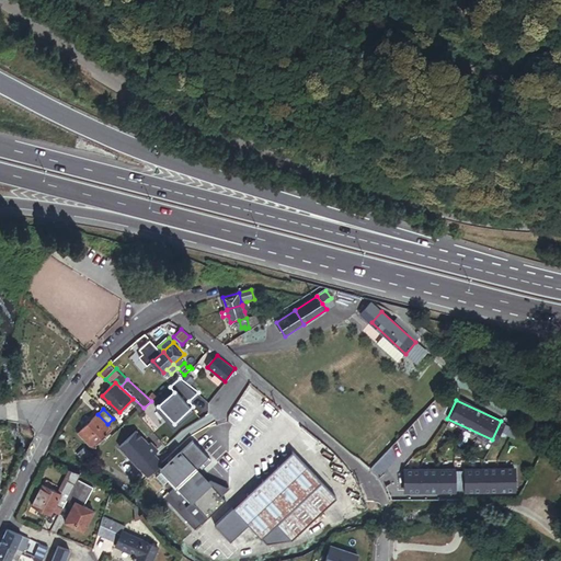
[(107,424),(98,414),(98,413),(79,432),(94,447),(112,428),(107,424)]
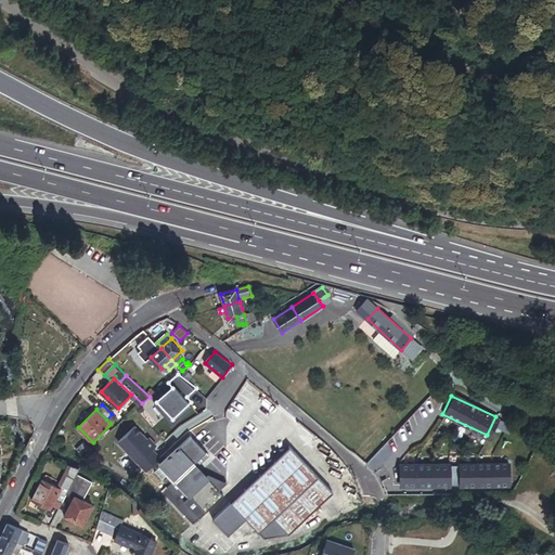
[(159,456),(151,448),(155,443),(149,436),(146,438),(134,425),(118,440),(145,469),(159,456)]
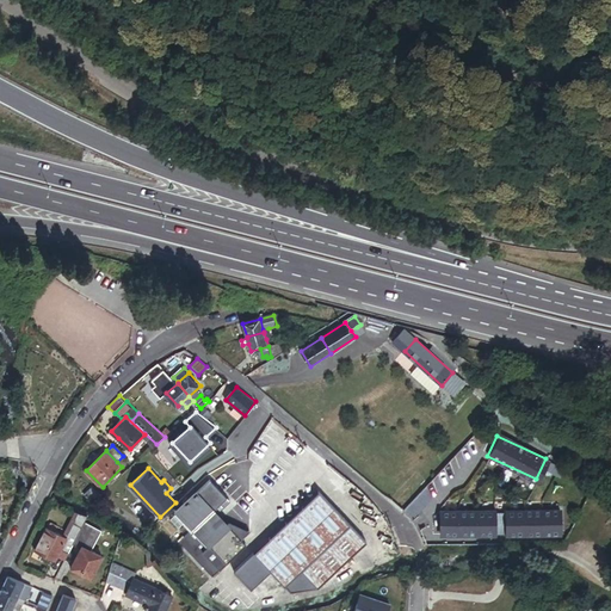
[(250,530),(222,517),(217,512),(230,499),(210,479),(178,511),(193,526),(227,562),(247,543),(242,538),(250,530)]
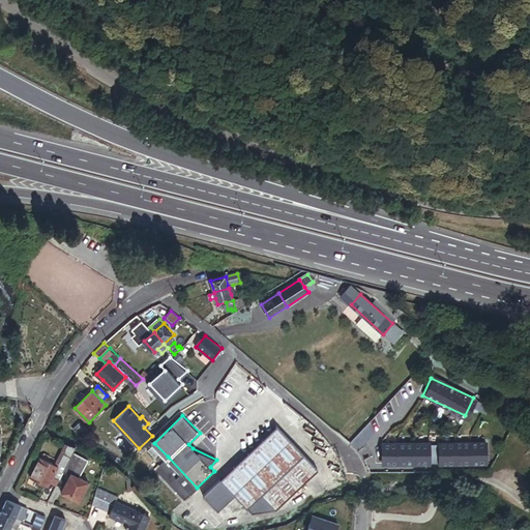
[(321,431),(306,418),(303,422),(318,435),(321,431)]
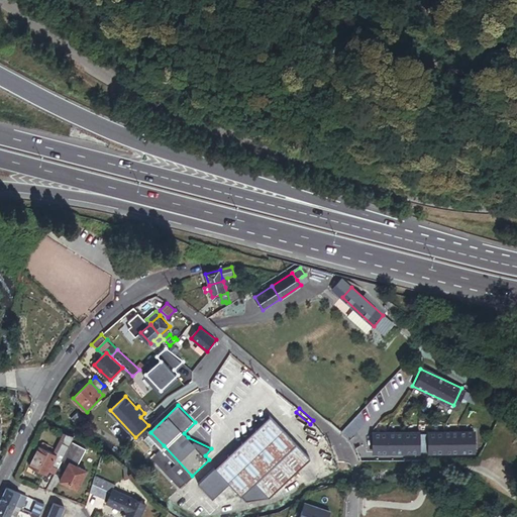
[(358,411),(338,431),(346,437),(363,422),(358,411)]
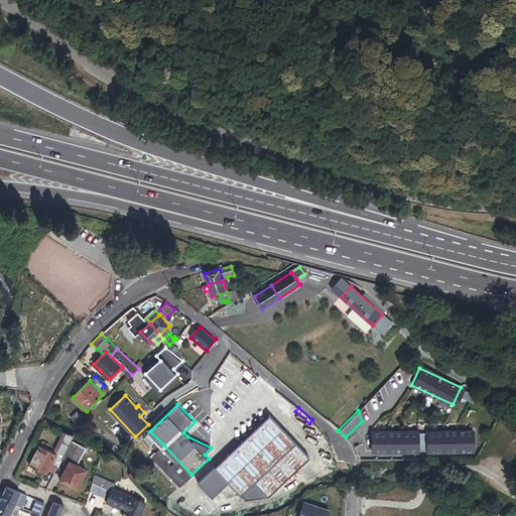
[(245,471),(271,497),(312,457),(271,414),(201,484),(216,499),(217,498),(245,471)]
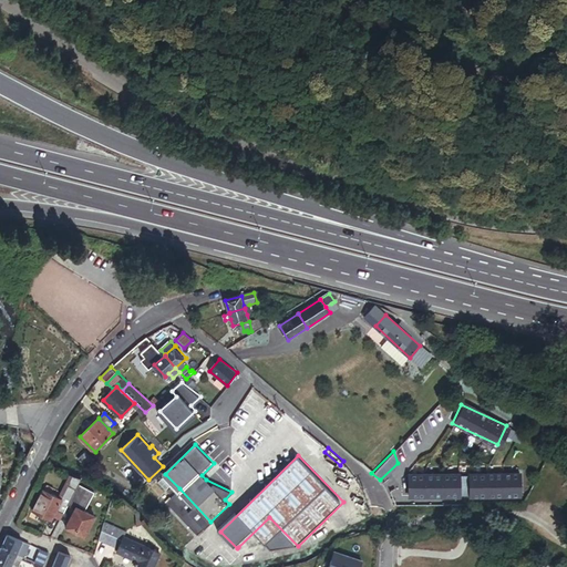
[(459,495),(459,474),(410,473),(410,494),(459,495)]
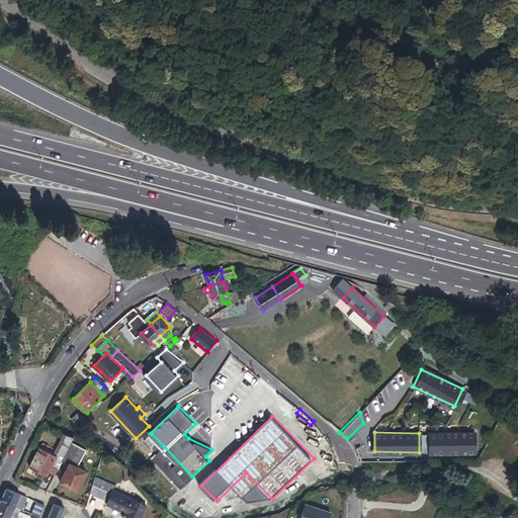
[(55,454),(57,455),(68,434),(65,433),(55,454)]
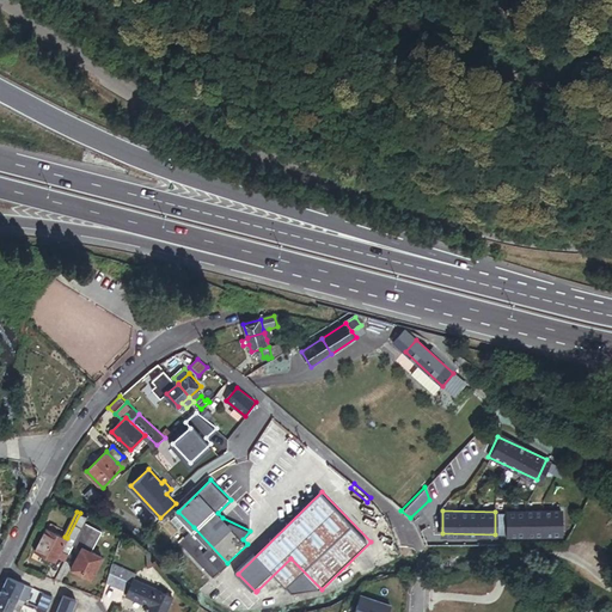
[(67,554),(86,516),(80,513),(67,538),(65,537),(48,528),(36,550),(55,561),(61,551),(67,554)]
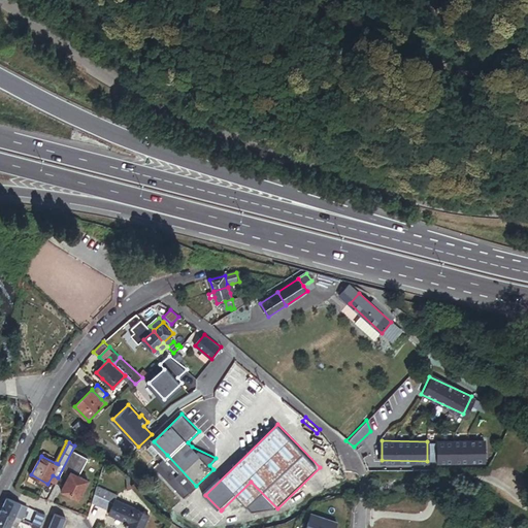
[(482,463),(483,443),(436,442),(436,462),(482,463)]
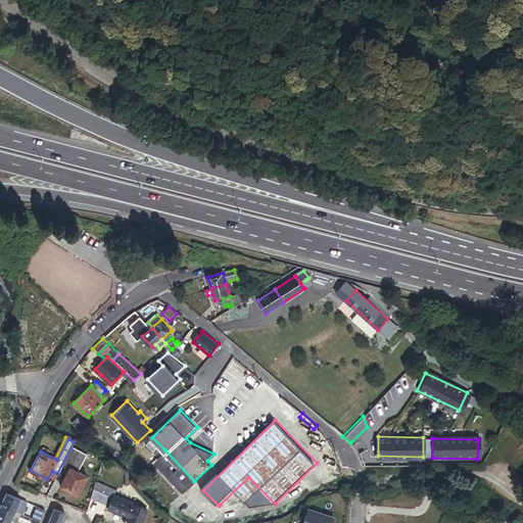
[(70,454),(78,458),(79,458),(82,450),(75,446),(70,454)]
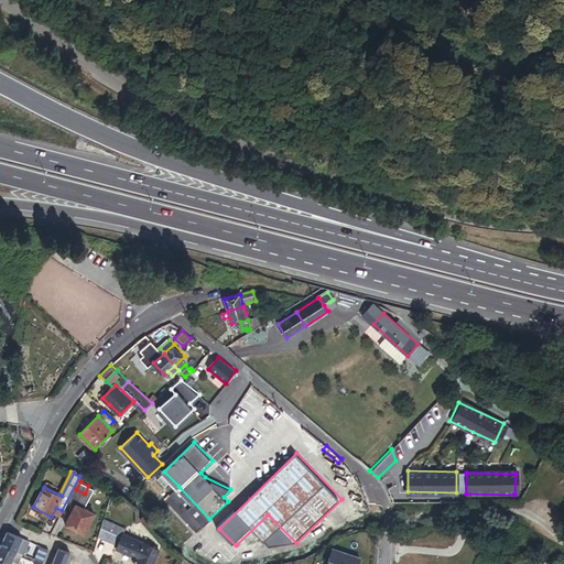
[(209,519),(179,486),(164,499),(196,532),(209,519)]
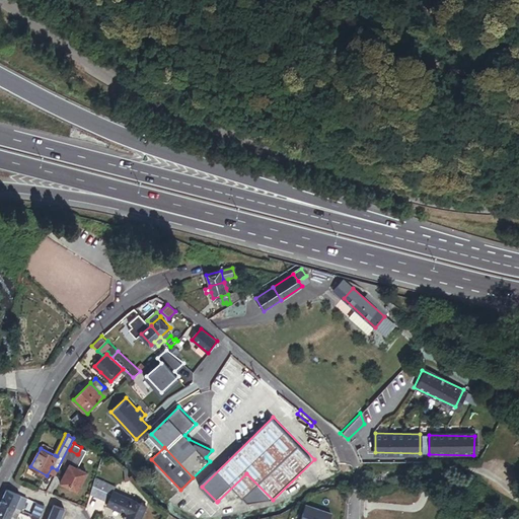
[(72,464),(77,454),(70,450),(64,462),(69,464),(70,463),(72,464)]
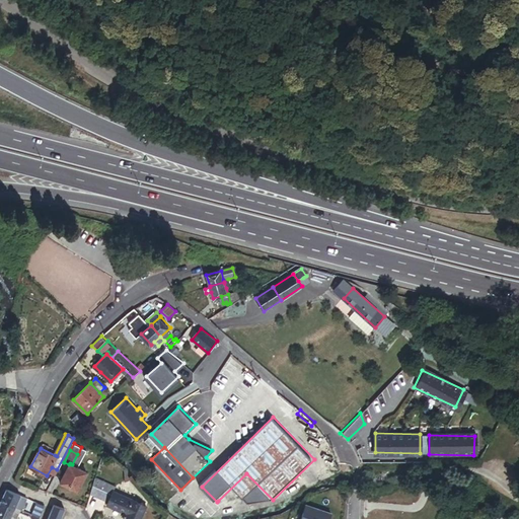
[(87,471),(72,464),(70,463),(69,464),(61,483),(77,491),(87,471)]
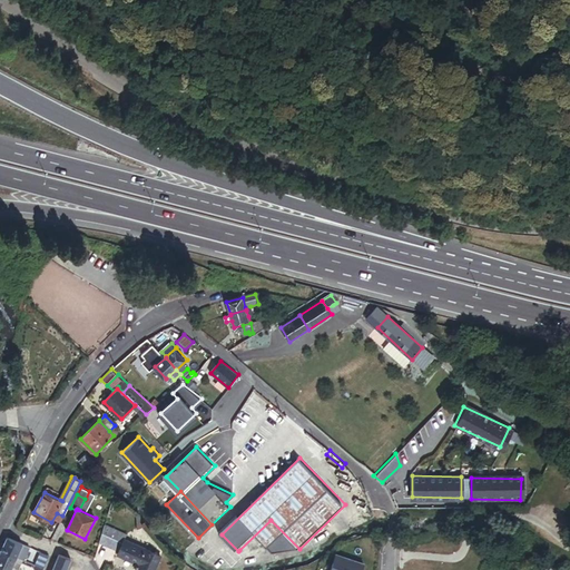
[(275,553),(300,549),(271,520),(239,550),(245,556),(268,548),(275,553)]
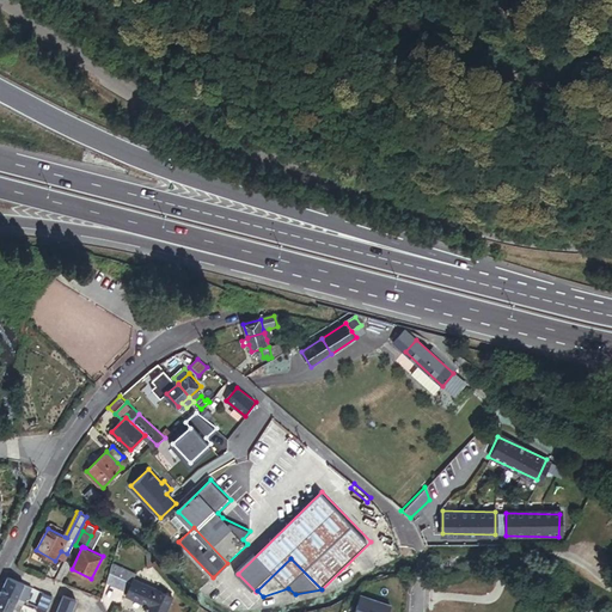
[(135,571),(115,563),(108,581),(128,589),(133,577),(135,571)]
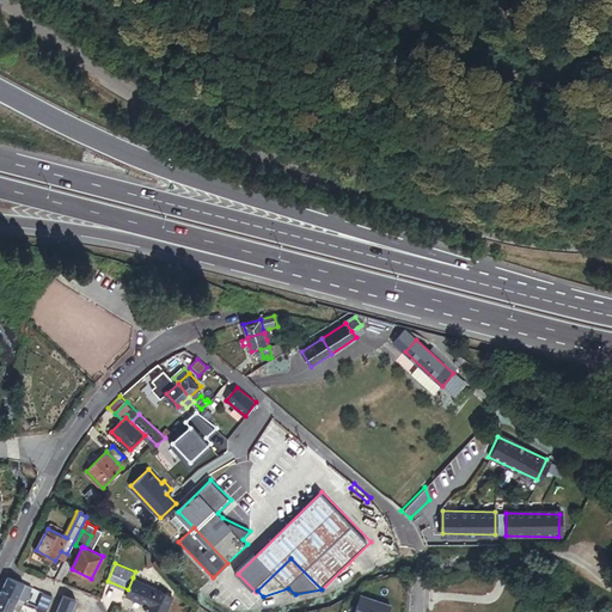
[(10,577),(7,579),(0,594),(0,611),(10,611),(17,597),(23,583),(10,577)]
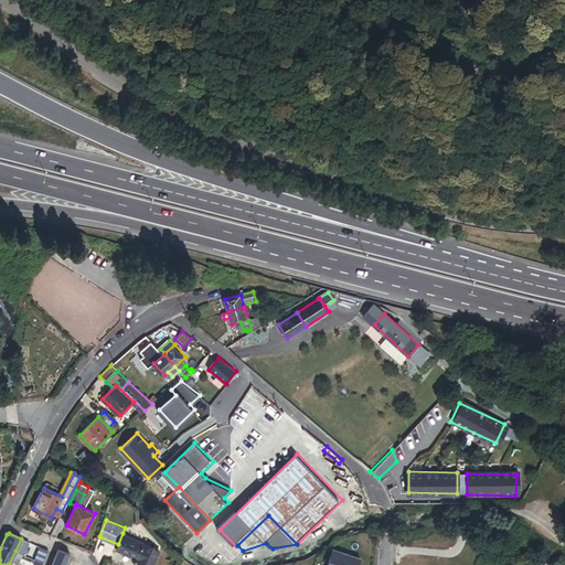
[(118,544),(116,550),(137,558),(134,564),(135,564),(151,564),(158,548),(123,533),(118,544)]
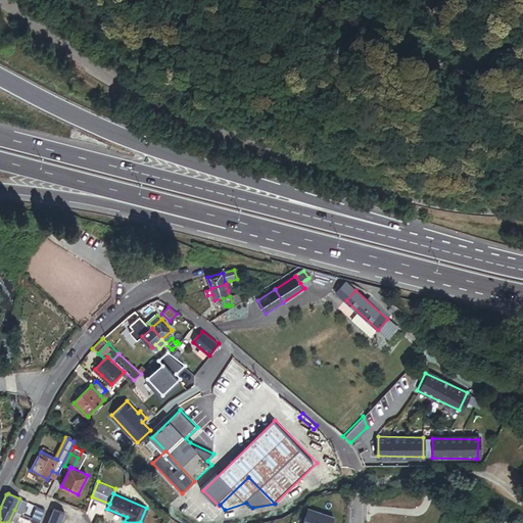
[(27,503),(19,498),(14,510),(20,513),(22,510),(24,508),(27,503)]
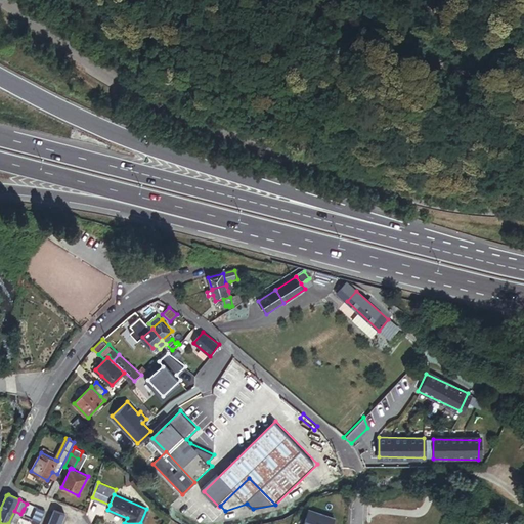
[(45,511),(37,508),(32,520),(40,523),(45,511)]
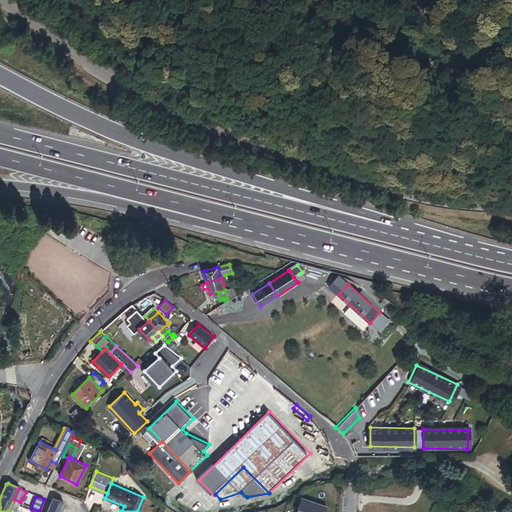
[(321,511),(324,503),(299,496),(294,511),(321,511)]
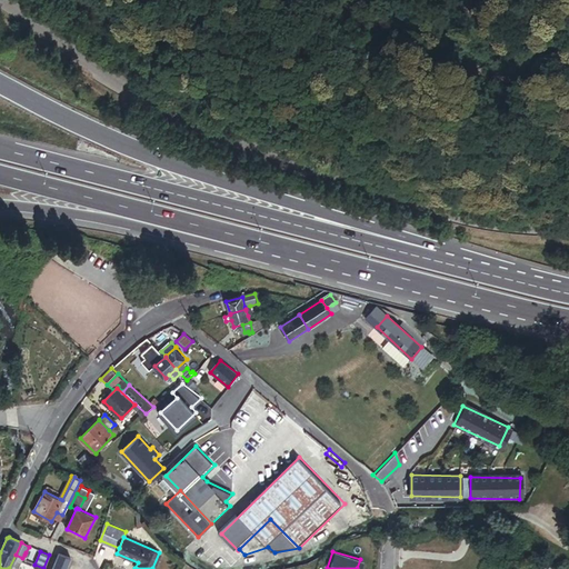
[(66,568),(70,559),(60,555),(53,568),(66,568)]
